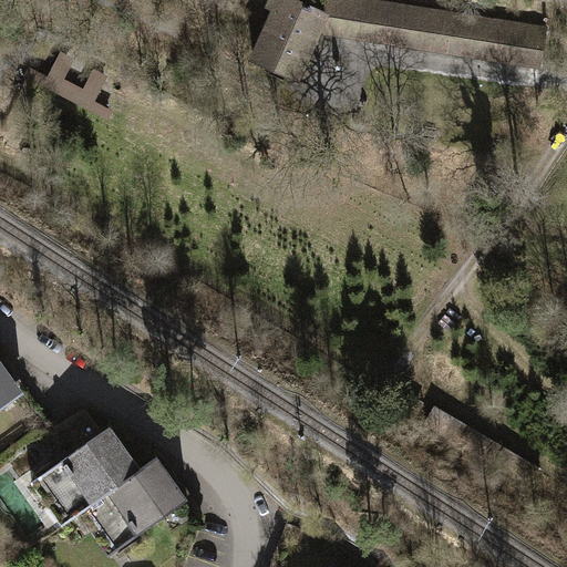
[(330,12),(300,0),(275,0),(250,61),(301,82),(330,12)]
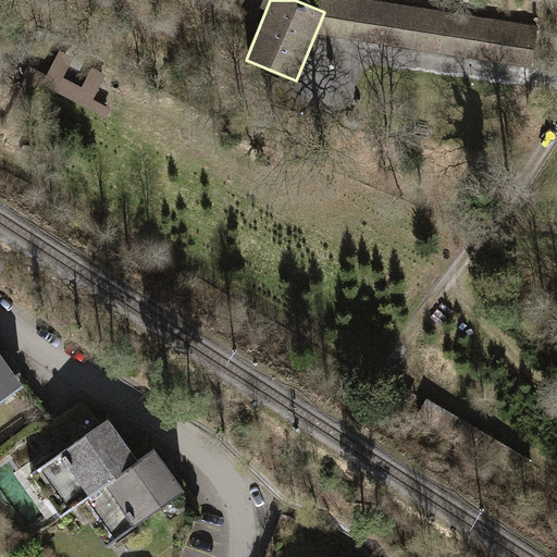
[(542,24),(382,0),(329,0),(324,35),(535,66),(542,24)]
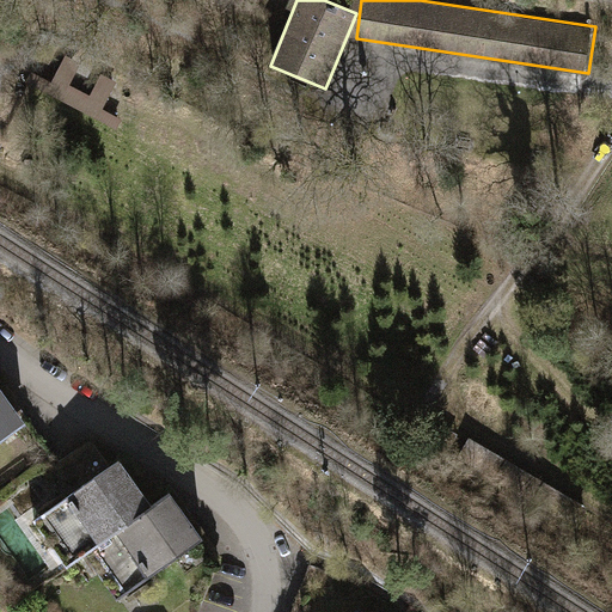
[(25,72),(20,83),(114,132),(120,120),(99,109),(114,81),(98,73),(86,98),(62,85),(74,63),(61,56),(48,84),(25,72)]
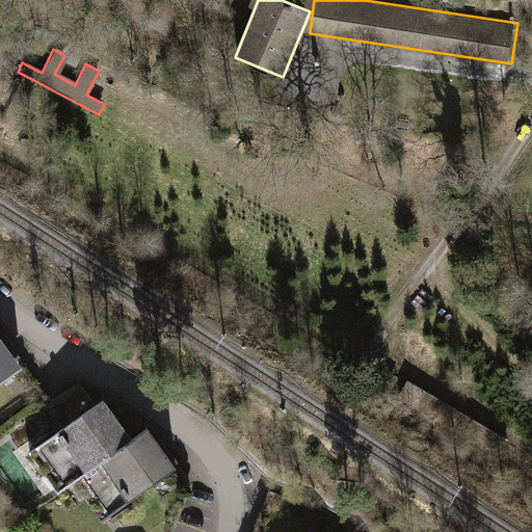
[(0,394),(22,425),(49,406),(0,336),(0,394)]
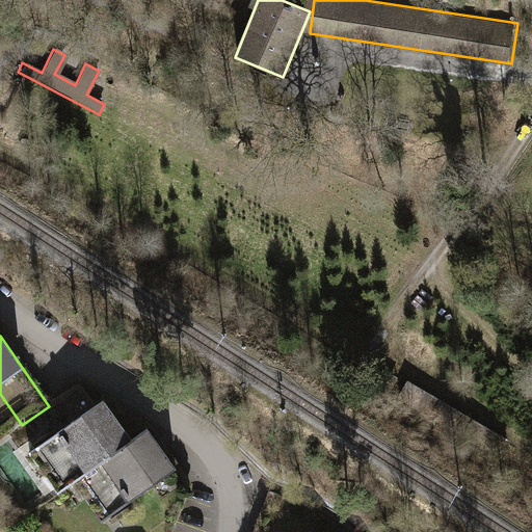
[(436,398),(404,379),(394,398),(426,417),(436,398)]
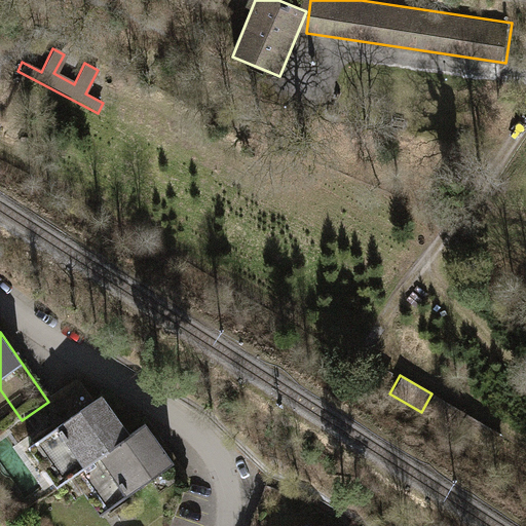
[(65,422),(29,447),(58,487),(73,477),(132,436),(130,434),(103,395),(91,403),(75,380),(48,400),(65,422)]
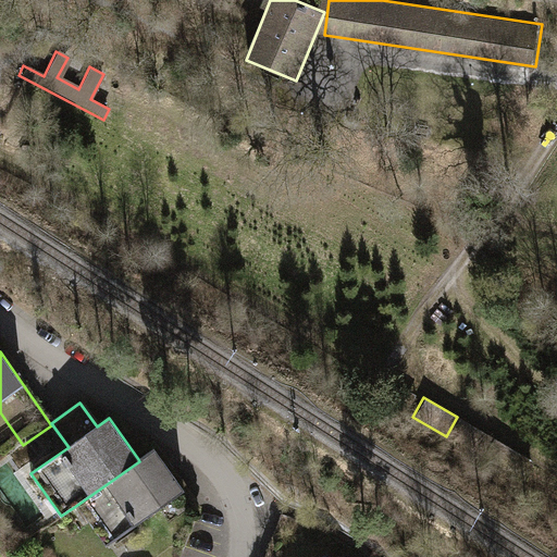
[(492,437),(457,417),(446,436),(481,457),(492,437)]
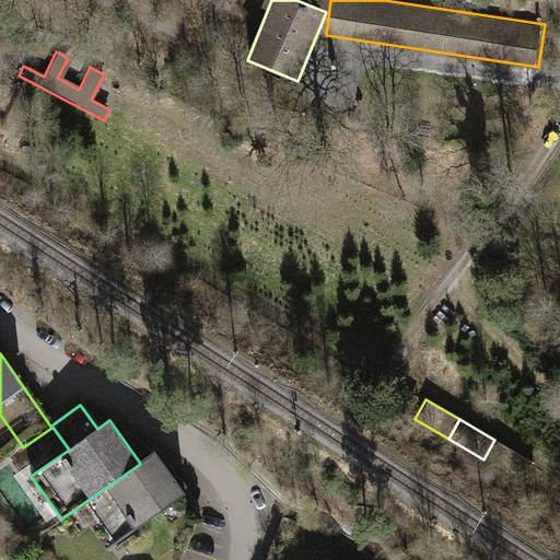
[(535,464),(494,440),(483,459),(524,482),(535,464)]
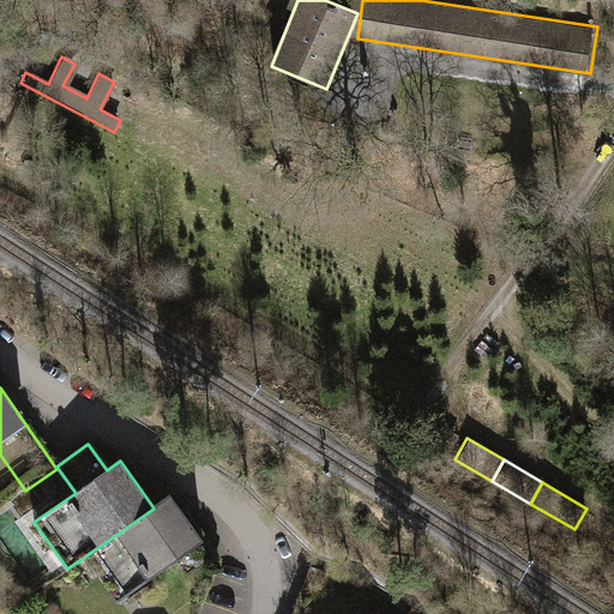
[(85,557),(118,603),(172,565),(202,607),(220,563),(169,494),(152,506),(154,509),(85,557)]
